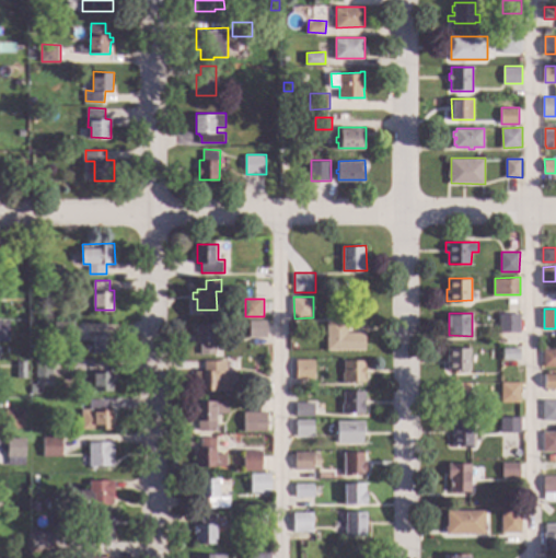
[(522,332),(501,332),(501,313),(522,313),(522,332)]
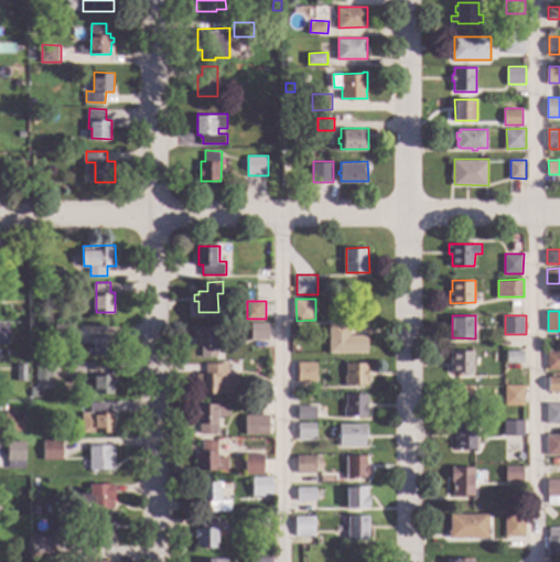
[(354,330),(352,331),(352,334),(369,334),(369,352),(331,352),(331,322),(354,322),(354,330)]
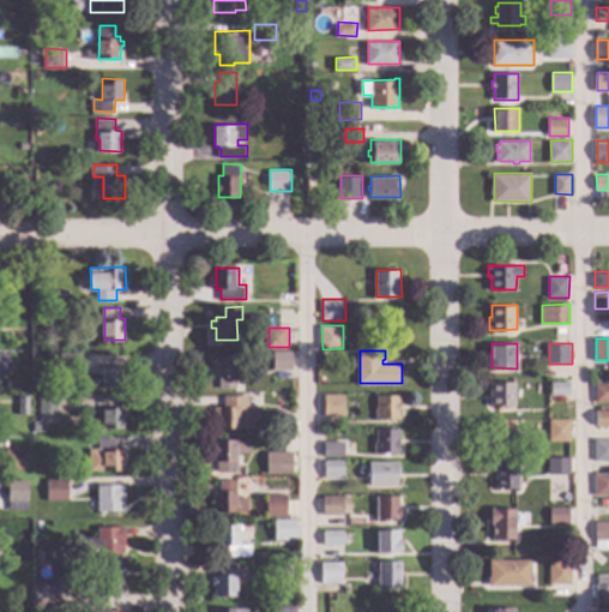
[(12,373),(0,373),(0,352),(12,352),(12,373)]
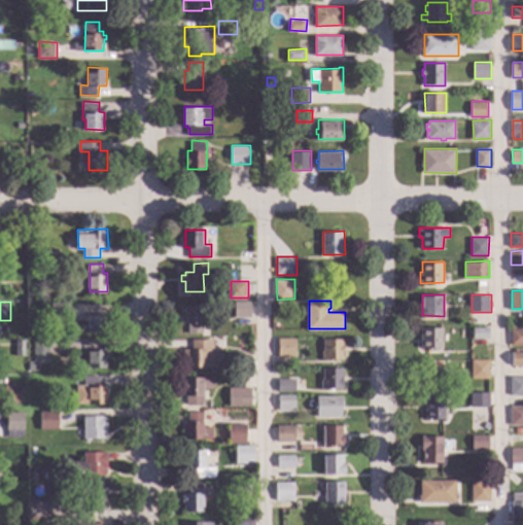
[(72,320),(53,321),(53,302),(72,302),(72,320)]
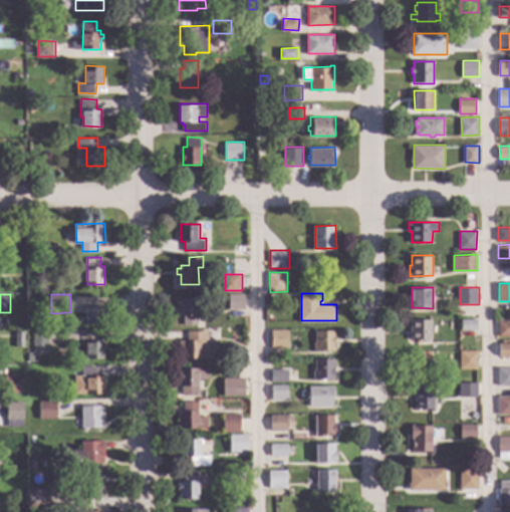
[(247,308),(231,308),(230,294),(246,294),(247,308)]
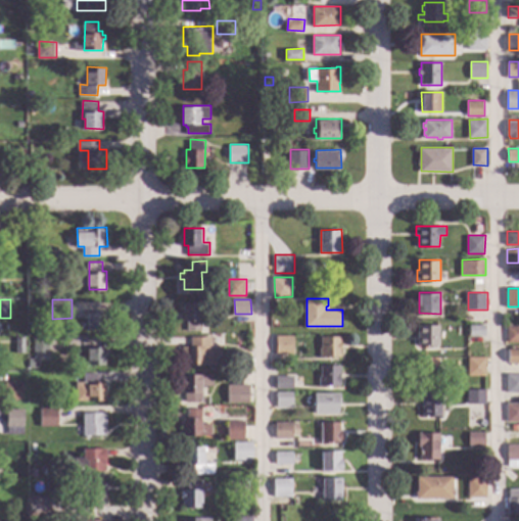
[(204,321),(202,321),(202,329),(188,330),(188,321),(185,321),(185,318),(183,318),(183,313),(185,313),(184,301),(203,301),(204,321)]
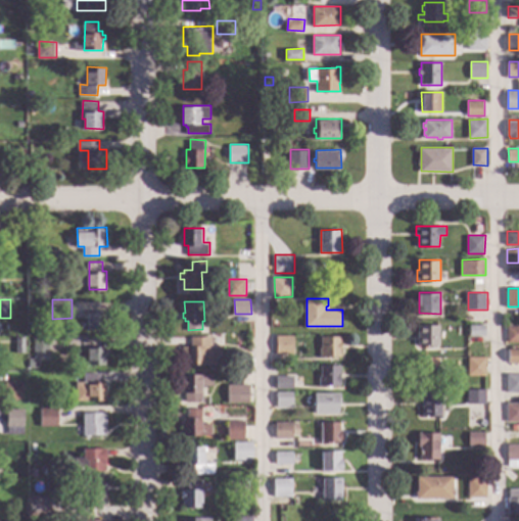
[(106,329),(88,329),(89,311),(106,311),(106,329)]
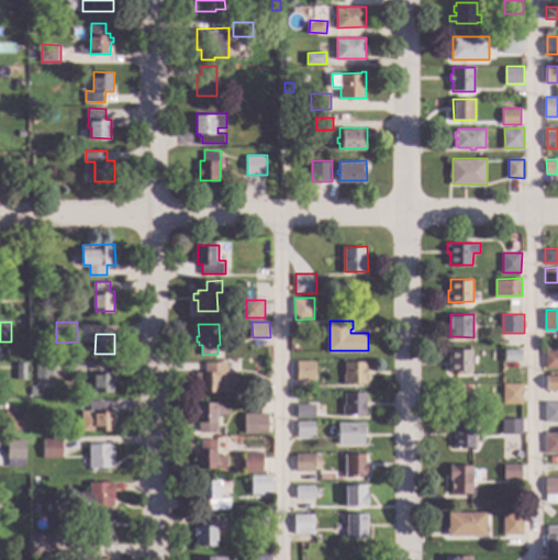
[(473,370),(450,370),(450,349),(473,348),(473,370)]
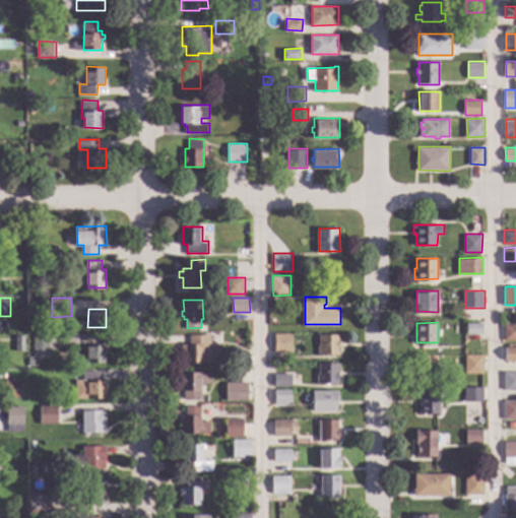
[(484,333),(468,333),(468,322),(484,322),(484,333)]
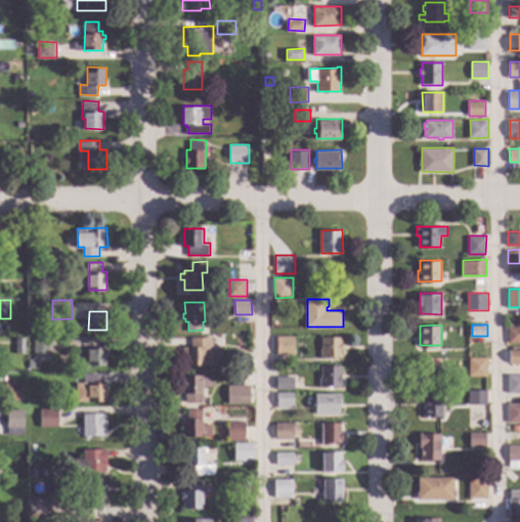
[(519,342),(510,343),(509,327),(519,327),(519,342)]
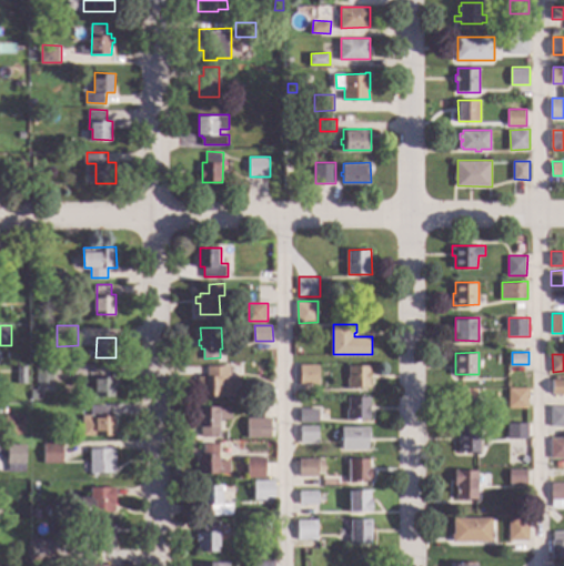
[(320,383),(302,383),(302,364),(320,364),(320,383)]
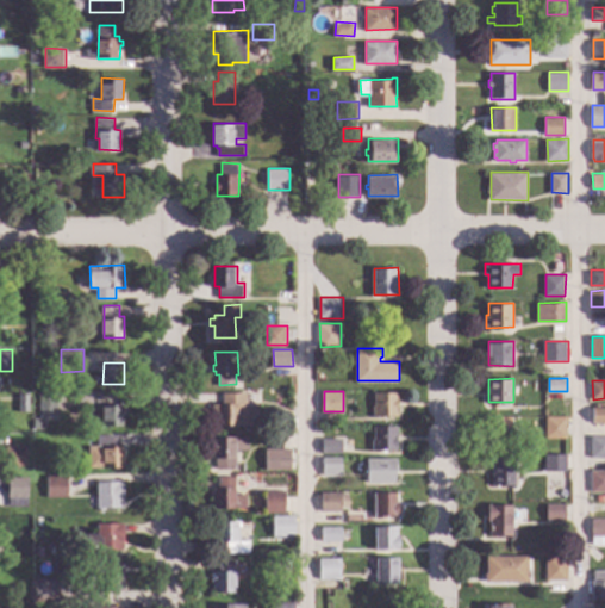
[(31,410),(20,410),(20,392),(31,392),(31,410)]
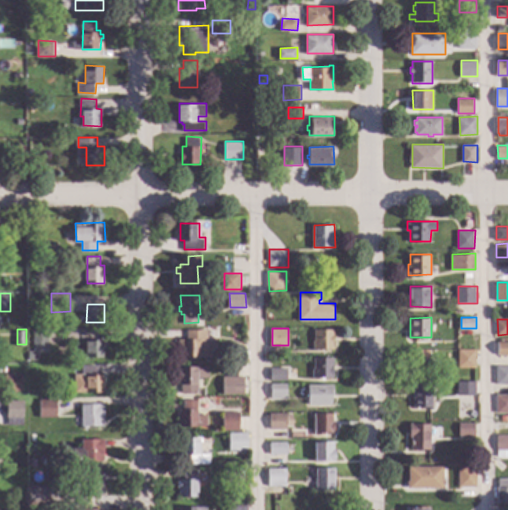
[(50,330),(49,346),(34,345),(35,329),(50,330)]
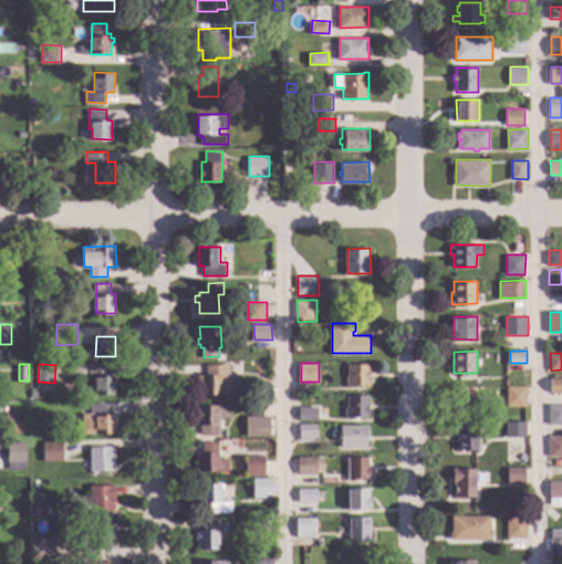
[(230,374),(241,374),(241,394),(203,394),(203,384),(199,384),(199,374),(208,374),(208,364),(230,364),(230,374)]
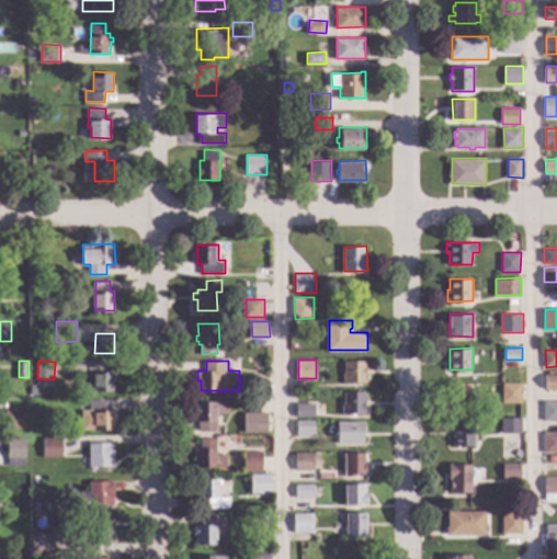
[(367,383),(344,383),(344,372),(345,372),(345,361),(367,361),(367,383)]
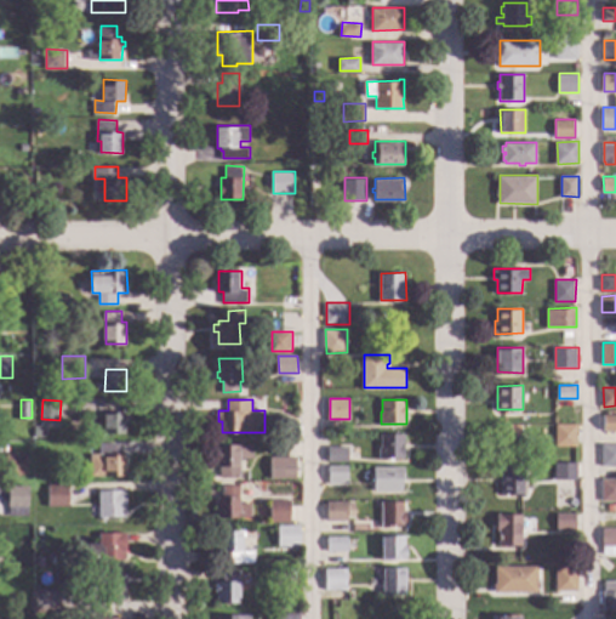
[(127,433),(106,433),(106,412),(127,412),(127,433)]
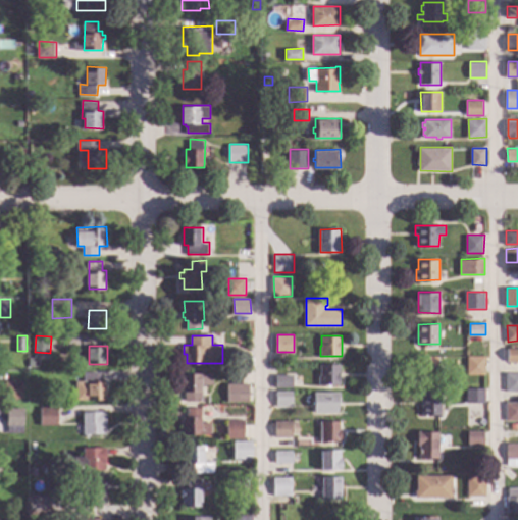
[(517,361),(509,362),(509,348),(517,348),(517,361)]
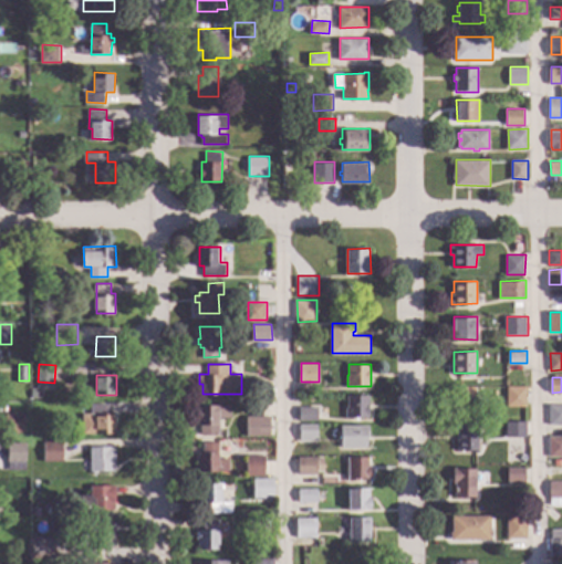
[(477,408),(451,408),(451,393),(454,393),(454,386),(477,386),(477,408)]
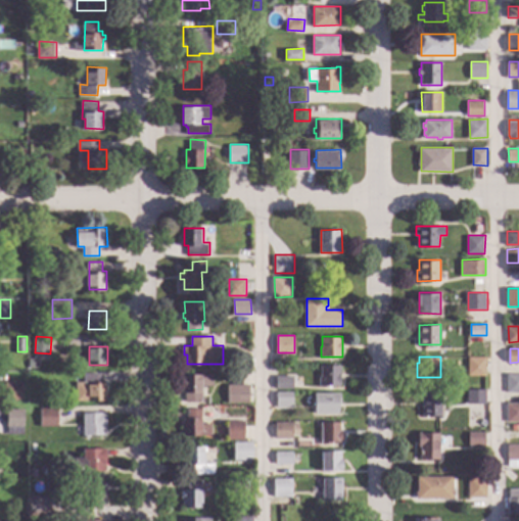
[(487,375),(469,375),(469,357),(487,357),(487,375)]
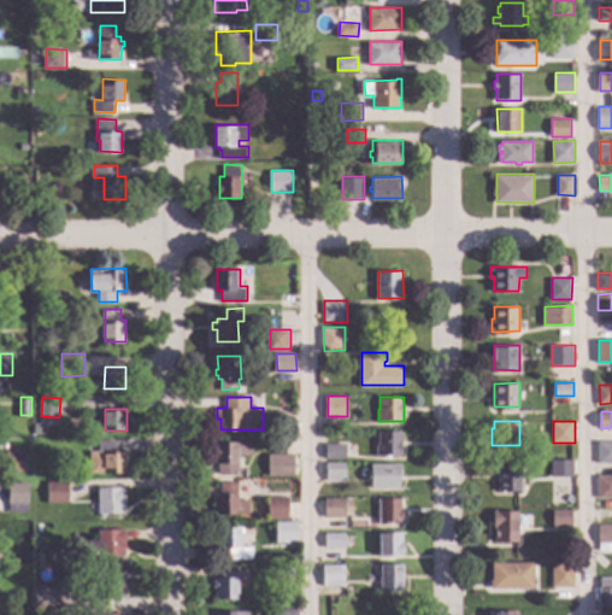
[(48,433),(36,433),(36,422),(48,422),(48,433)]
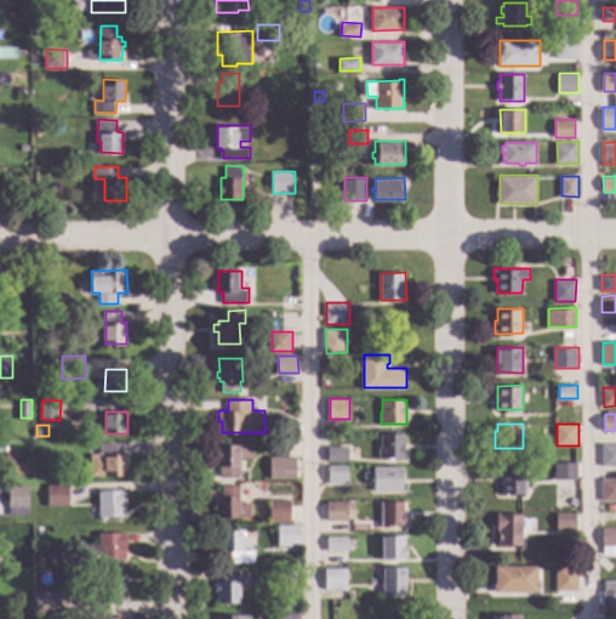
[(405,458),(381,458),(381,447),(382,447),(382,433),(405,433),(405,458)]
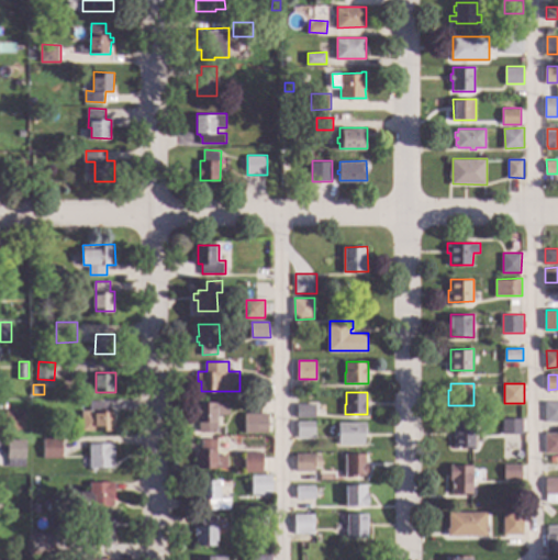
[(109,410),(115,410),(115,429),(84,429),(84,410),(91,410),(91,401),(109,401),(109,410)]
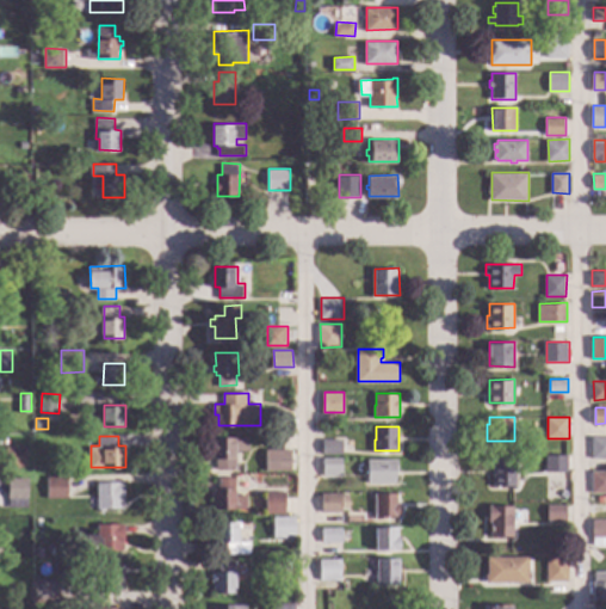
[(605,457),(593,457),(593,436),(605,436),(605,457)]
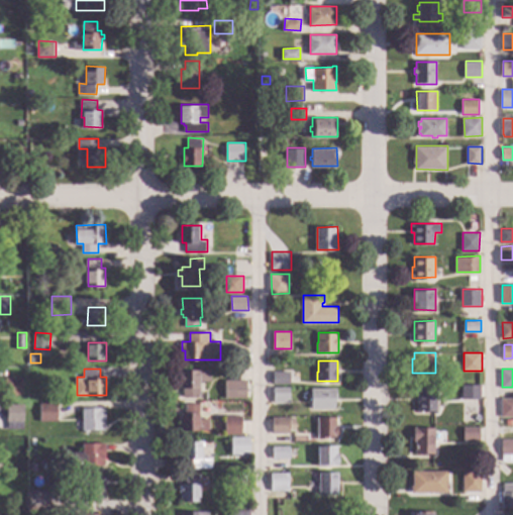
[(212,381),(201,381),(201,396),(185,396),(185,387),(183,387),(183,370),(212,370),(212,381)]
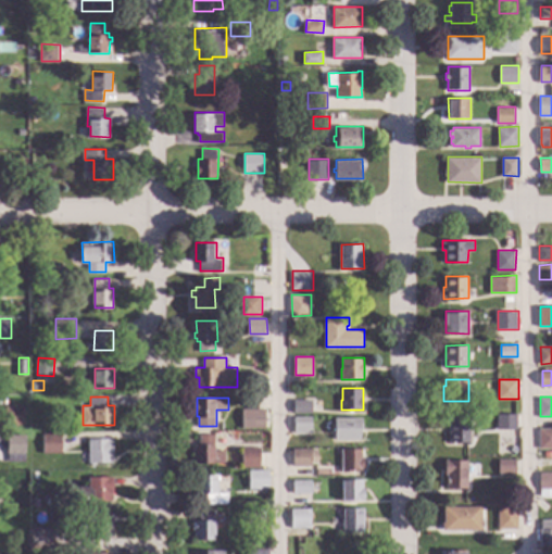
[(313,400),(313,412),(296,412),(296,400),(313,400)]
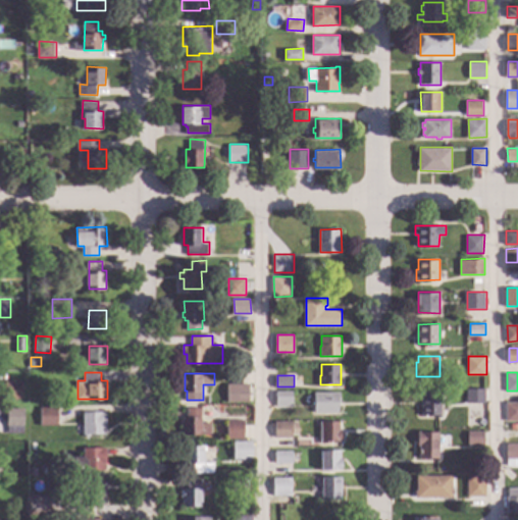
[(24,399),(6,399),(6,379),(24,379),(24,399)]
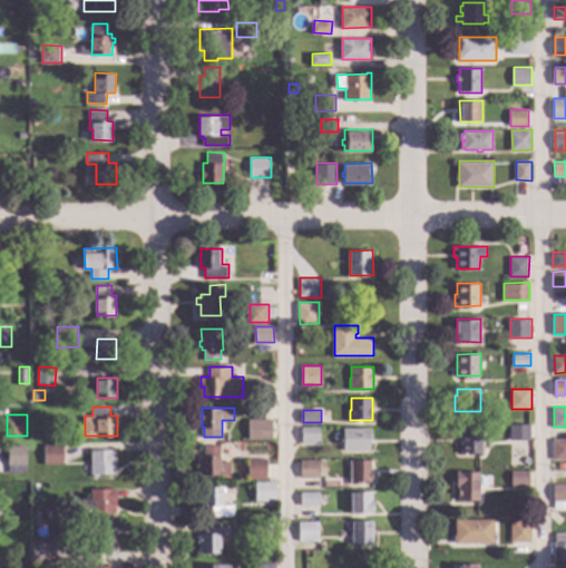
[(273,438),(250,438),(250,419),(273,419),(273,438)]
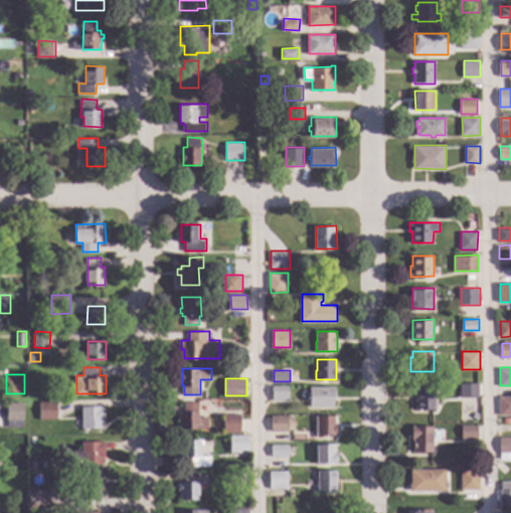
[(436,409),(417,409),(417,393),(412,393),(412,383),(436,382),(436,409)]
